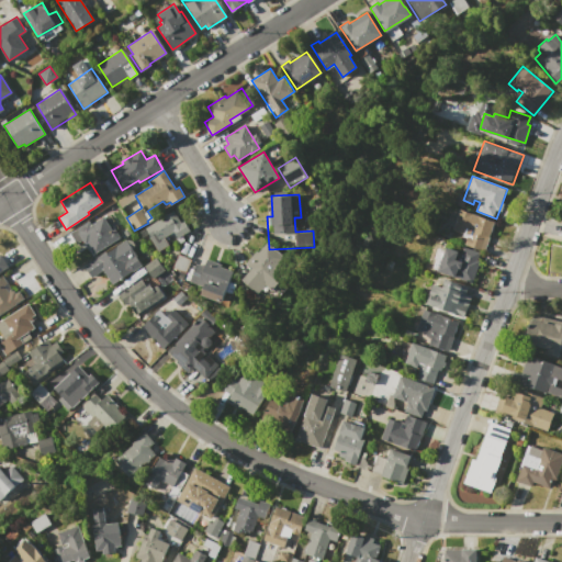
[(460,209),(495,222),(484,251),(464,245),(467,238),(462,236),(462,234),(452,231),(460,209)]
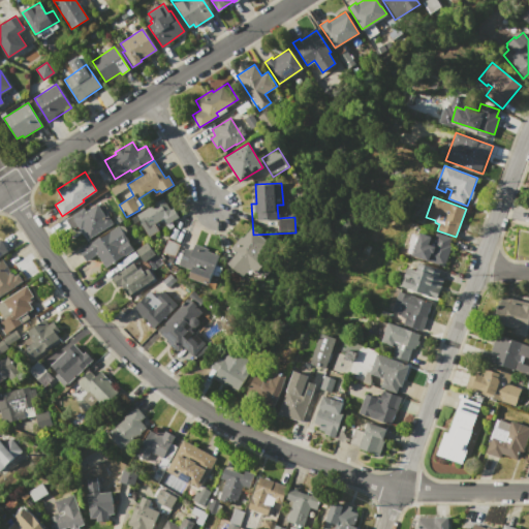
[(136,215),(163,198),(169,210),(174,208),(179,217),(167,224),(163,218),(155,223),(158,229),(148,236),(141,224),(142,224),(136,215)]
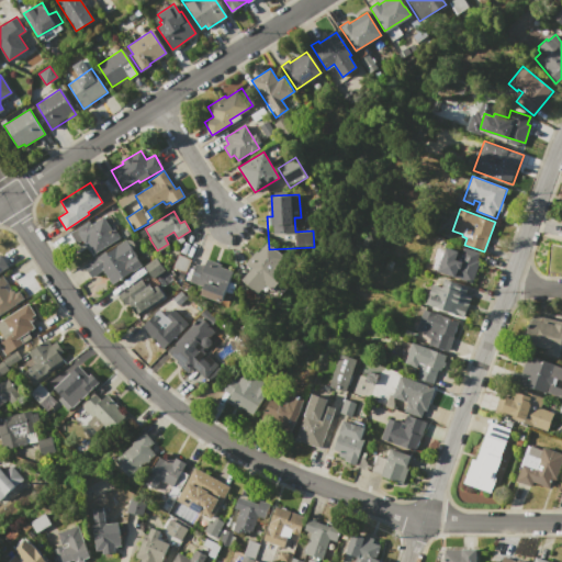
[(103,216),(117,239),(94,254),(92,251),(91,251),(89,247),(90,247),(87,243),(85,244),(81,239),(76,244),(69,233),(88,221),(90,224),(103,216)]
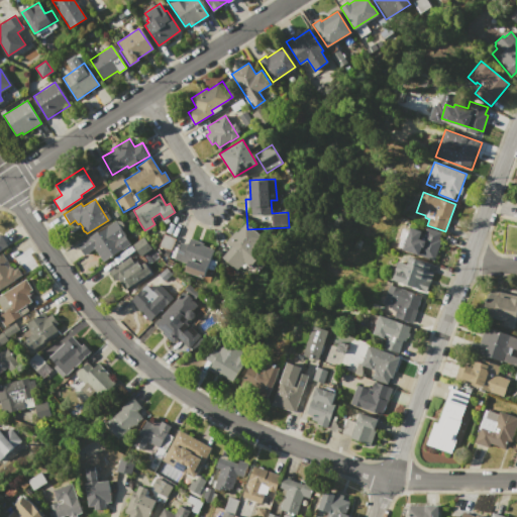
[(103,262),(95,248),(84,255),(77,245),(97,231),(98,232),(106,226),(115,220),(130,244),(121,250),(121,249),(113,254),(114,256),(110,259),(109,257),(107,260),(103,262)]
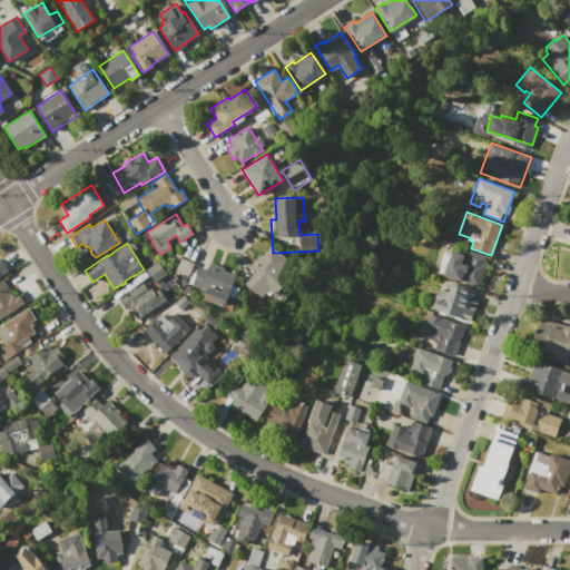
[(248,266),(254,271),(243,283),(259,297),(268,287),(275,293),(287,279),(283,275),(292,265),(268,244),(248,266)]
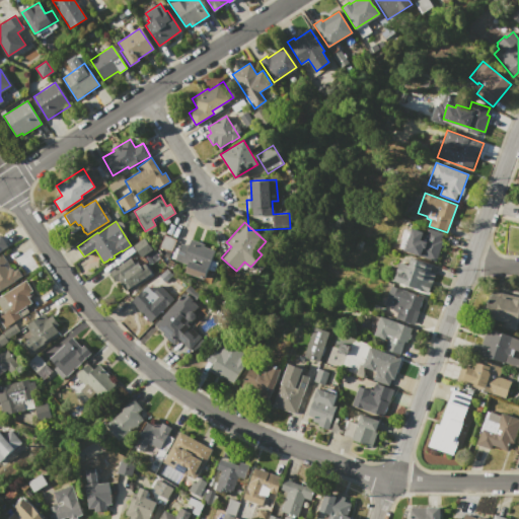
[(403,250),(413,228),(426,233),(428,227),(444,232),(441,239),(444,240),(436,263),(403,250)]
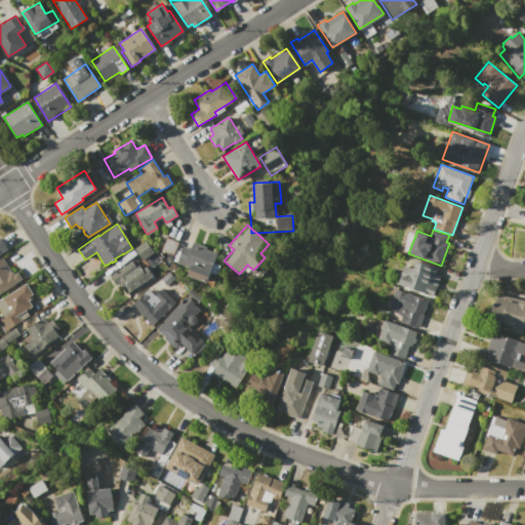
[(166,237),(178,243),(173,255),(160,250),(166,237)]
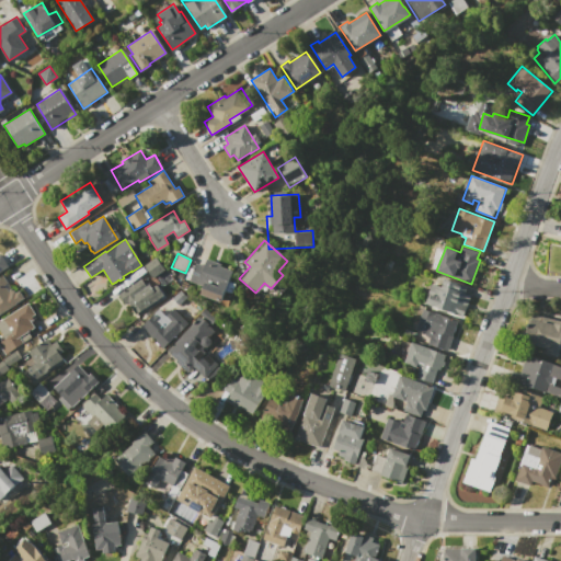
[(144,265),(155,256),(164,270),(152,278),(144,265)]
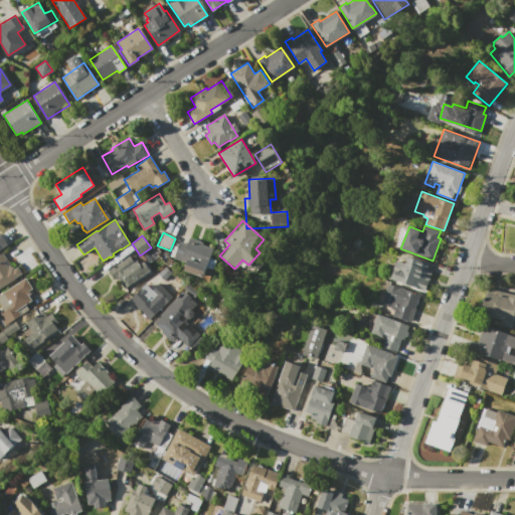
[(180,241),(187,244),(189,237),(203,242),(202,244),(212,248),(209,258),(216,261),(213,270),(206,267),(202,278),(183,271),(185,263),(174,259),(180,241)]
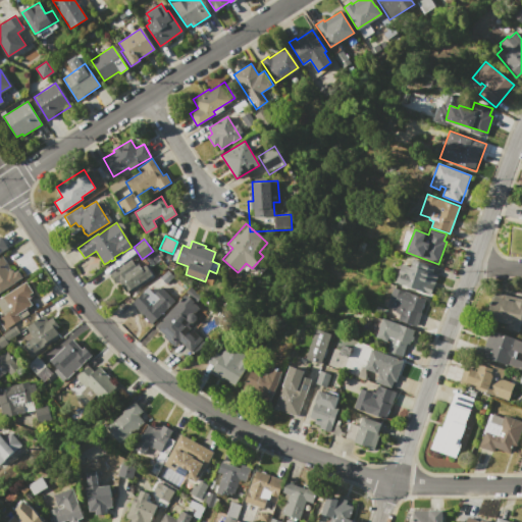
[(0,256),(1,256),(6,263),(3,265),(7,270),(9,268),(10,270),(12,269),(13,272),(17,270),(22,277),(0,293),(0,256)]
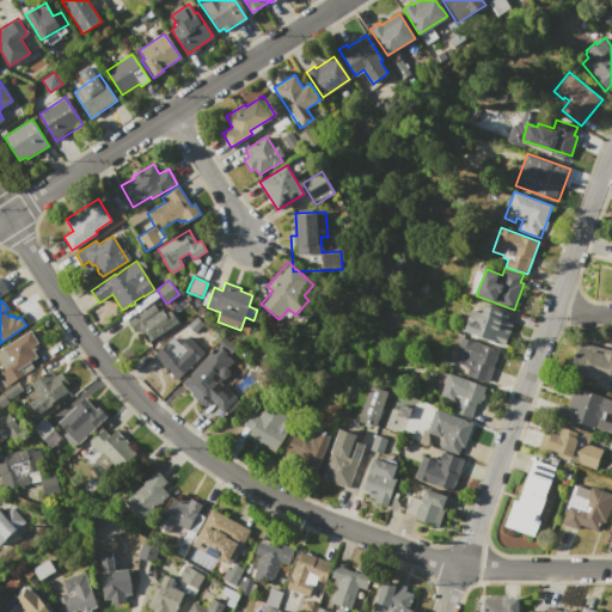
[(128,320),(154,304),(159,311),(163,310),(167,317),(173,313),(178,322),(147,342),(139,329),(135,331),(128,320)]
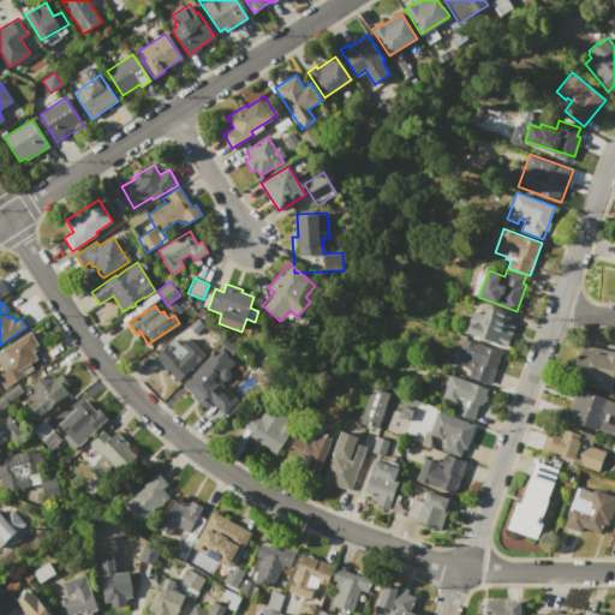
[(488,305),(518,316),(507,347),(465,333),(473,310),(484,314),(488,305)]
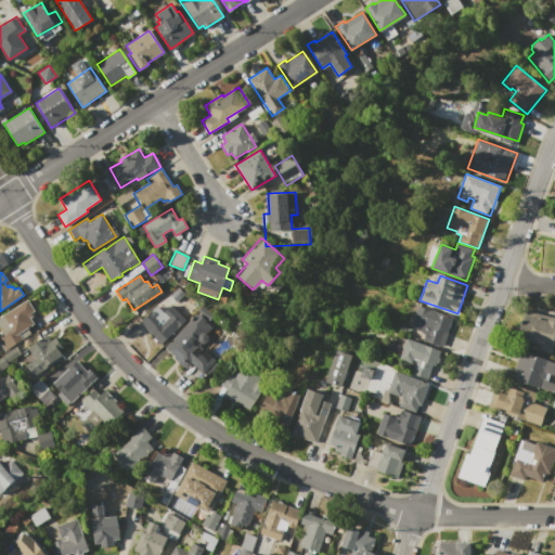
[(0,327),(0,315),(27,299),(34,311),(31,313),(33,315),(30,318),(35,324),(20,334),(23,339),(4,351),(0,344),(0,336),(4,334),(0,327)]
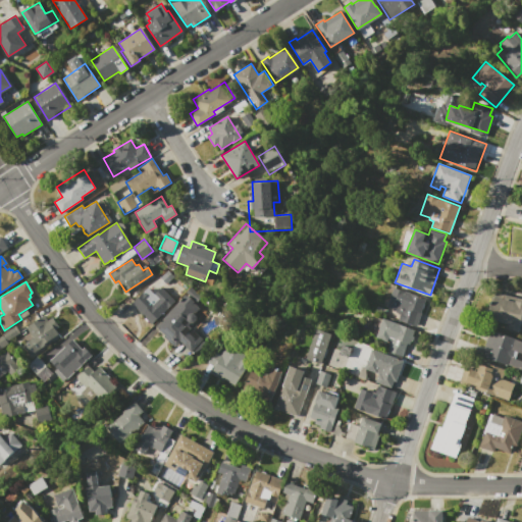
[(131,304),(144,291),(150,296),(153,293),(154,294),(161,286),(174,300),(151,324),(131,304)]
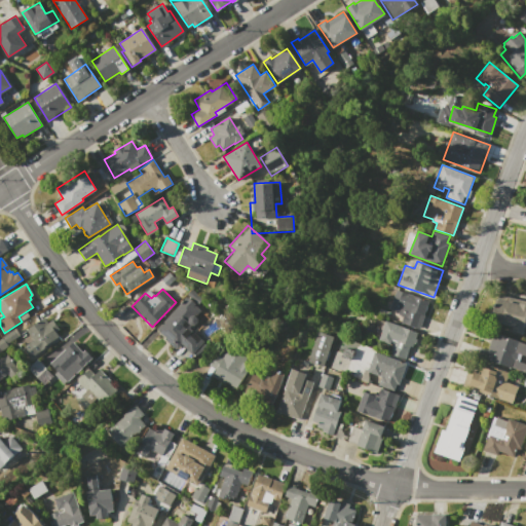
[(397,290),(428,301),(418,329),(401,323),(403,316),(397,314),(398,312),(389,309),(397,290)]
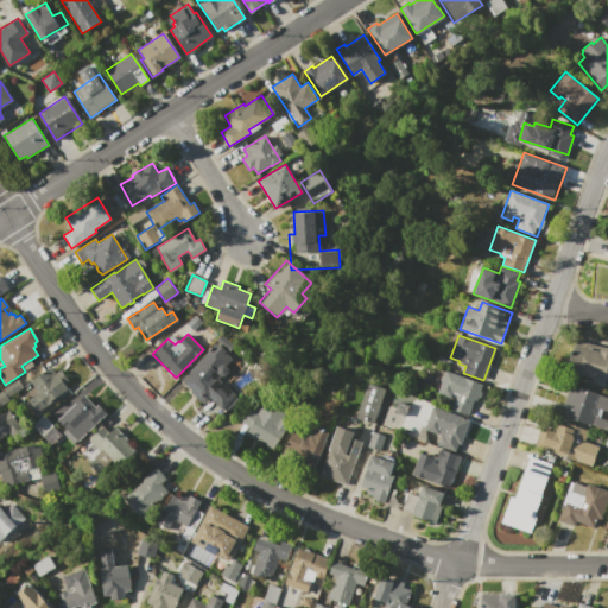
[(181,380),(214,343),(232,359),(226,365),(228,367),(229,372),(225,377),(221,377),(219,379),(236,396),(223,410),(209,398),(203,404),(189,391),(190,390),(189,388),(188,388),(184,385),(184,384),(181,380)]
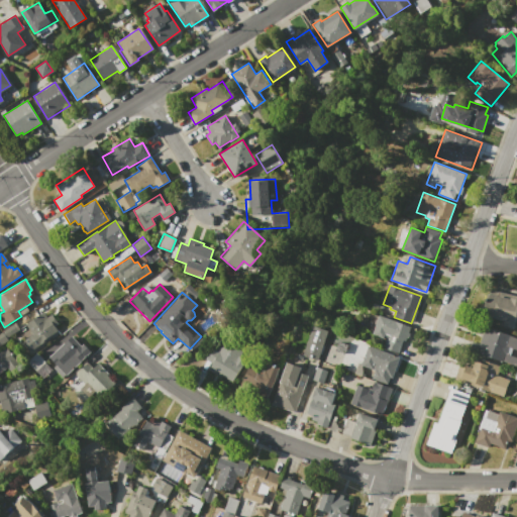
[(488,293),(511,299),(512,295),(516,296),(516,330),(504,327),(506,320),(482,314),(488,293)]
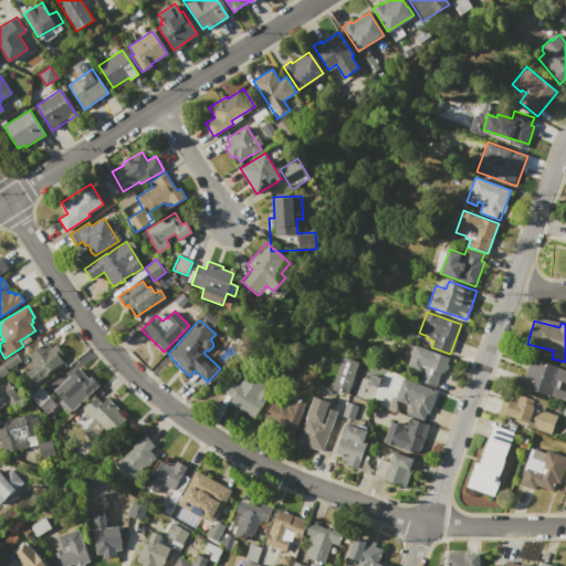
[(28,355),(43,344),(44,344),(48,342),(51,347),(56,344),(64,354),(59,357),(62,363),(32,384),(24,373),(34,365),(28,355)]
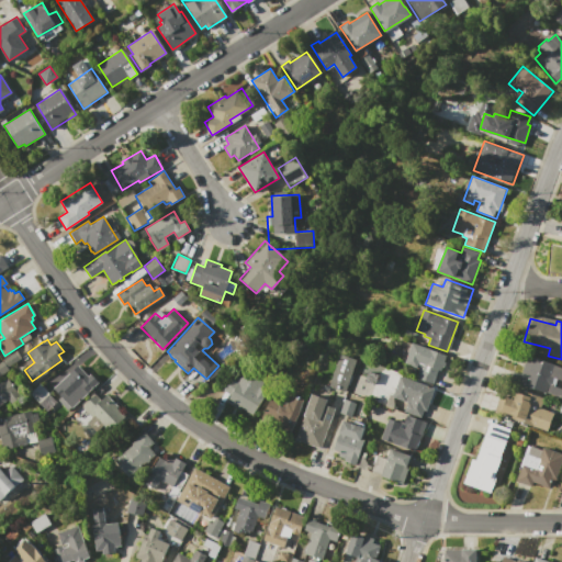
[(413,343),(447,356),(440,371),(437,370),(431,385),(416,379),(420,367),(417,366),(416,369),(404,364),(413,343)]
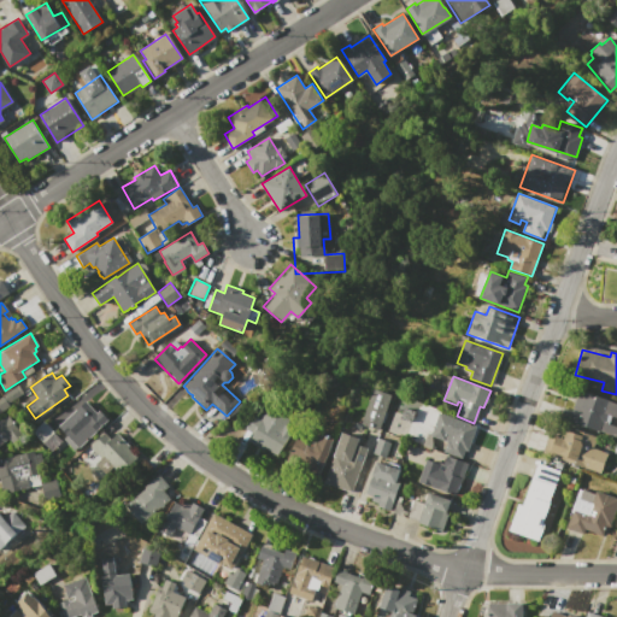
[(3,394),(16,386),(22,394),(9,403),(3,394)]
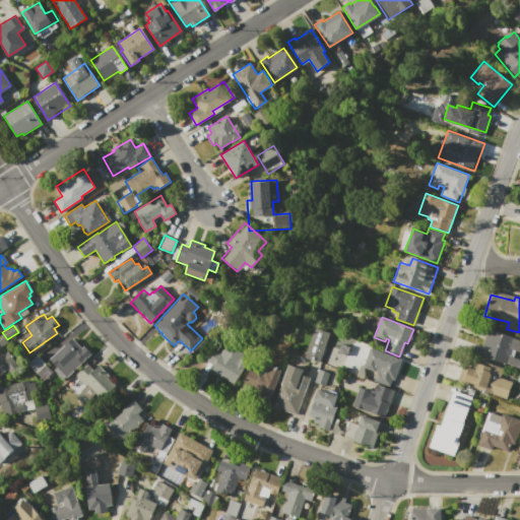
[(315,327),(331,332),(320,364),(305,358),(315,327)]
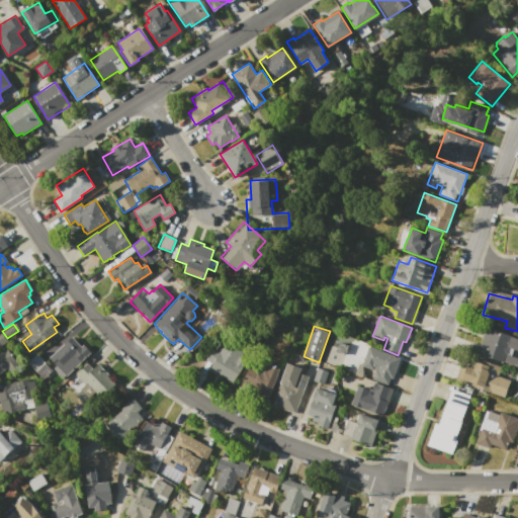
[(487,327),(517,338),(517,364),(517,367),(469,350),(472,341),(481,344),(487,327)]
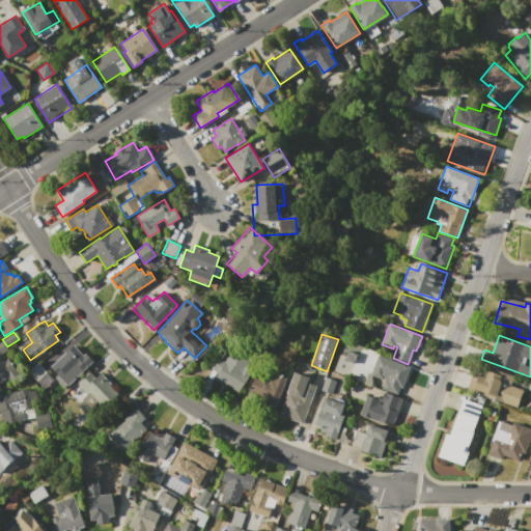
[(0,342),(2,341),(8,350),(0,355),(0,342)]
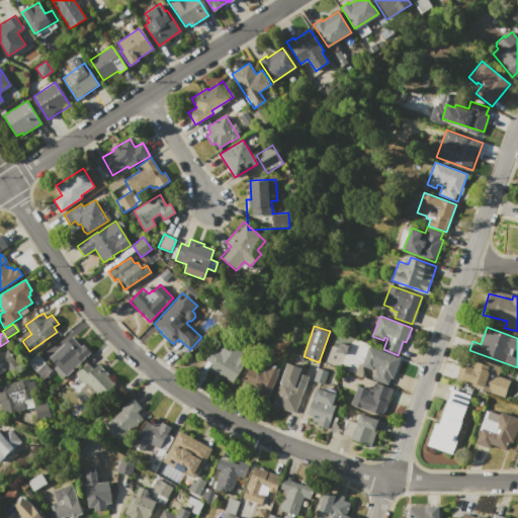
[(72,337),(81,346),(84,343),(92,352),(64,379),(53,368),(56,365),(50,358),(72,337)]
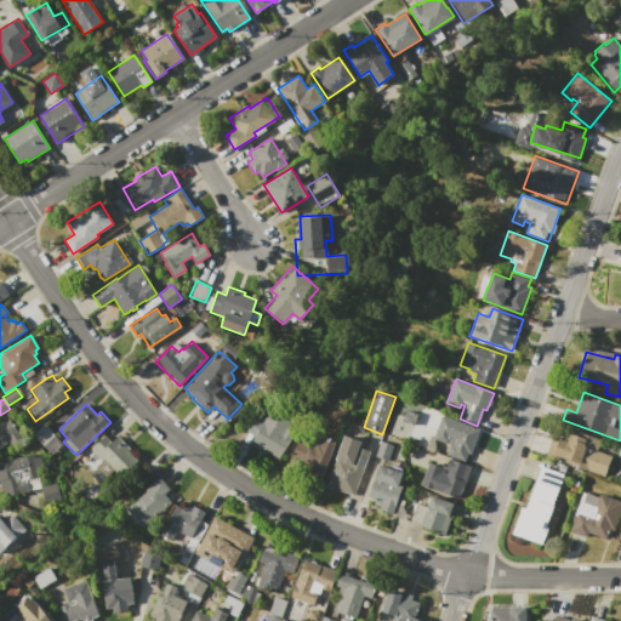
[(250,445),(255,437),(246,432),(257,414),(267,420),(265,422),(291,438),(278,461),(250,445)]
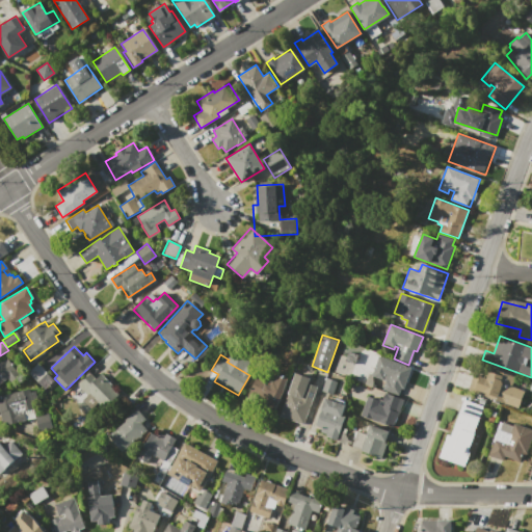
[(0,358),(4,355),(17,371),(0,382),(0,358)]
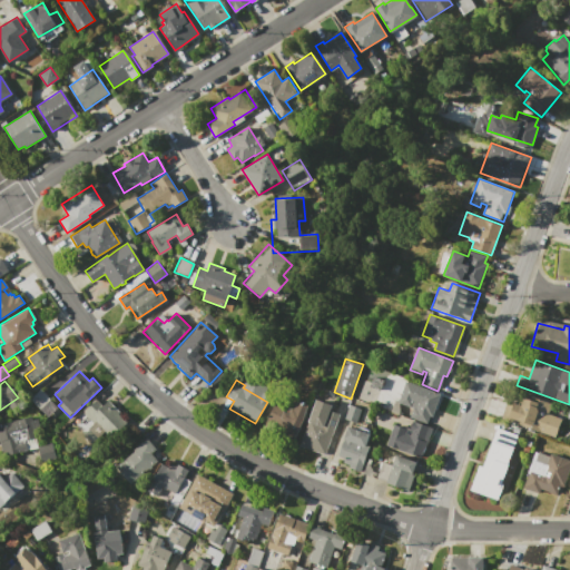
[(405,382),(439,394),(428,424),(410,418),(413,409),(397,403),(405,382)]
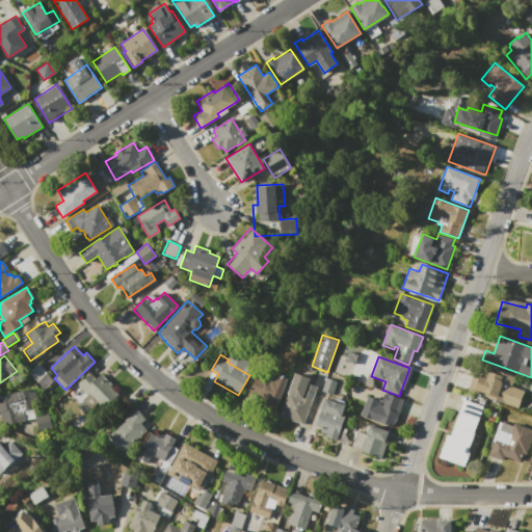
[(37,363),(53,379),(43,389),(36,381),(34,383),(25,374),(37,363)]
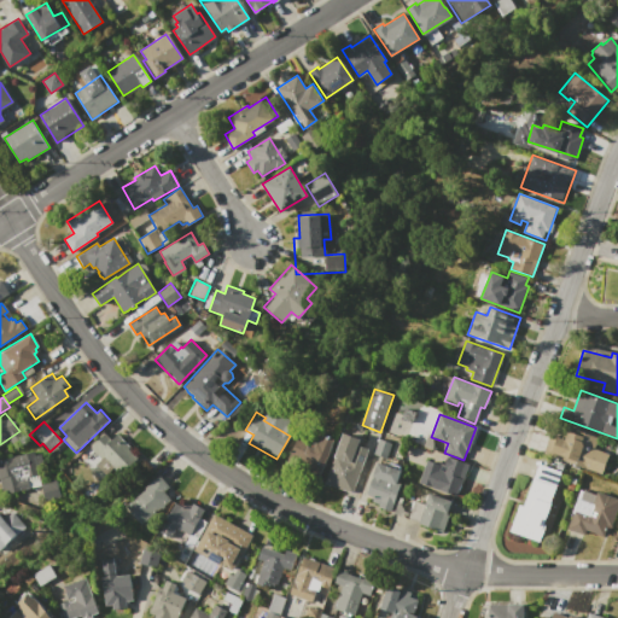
[(325,483),(343,431),(361,437),(359,444),(369,448),(353,493),(325,483)]
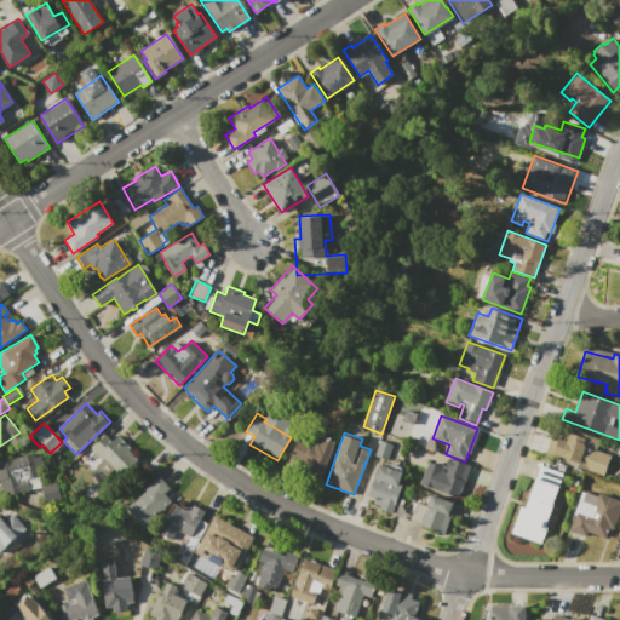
[(603,476),(551,458),(558,437),(567,441),(569,432),(579,436),(580,432),(600,438),(596,449),(612,455),(603,476)]
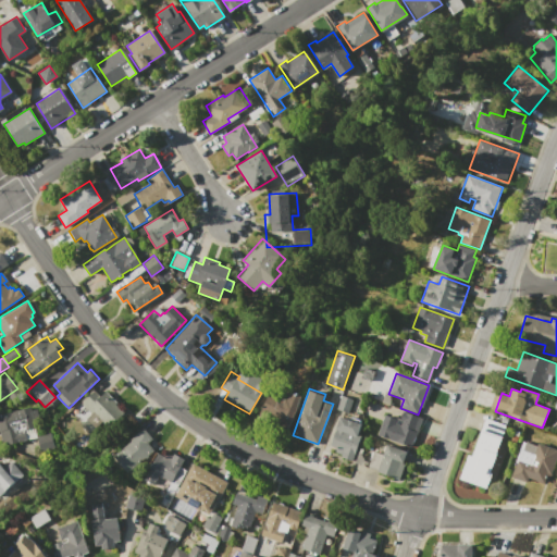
[(106,392),(116,403),(115,404),(124,413),(108,429),(101,421),(89,433),(82,425),(87,420),(85,419),(90,415),(81,404),(95,391),(100,396),(106,392)]
